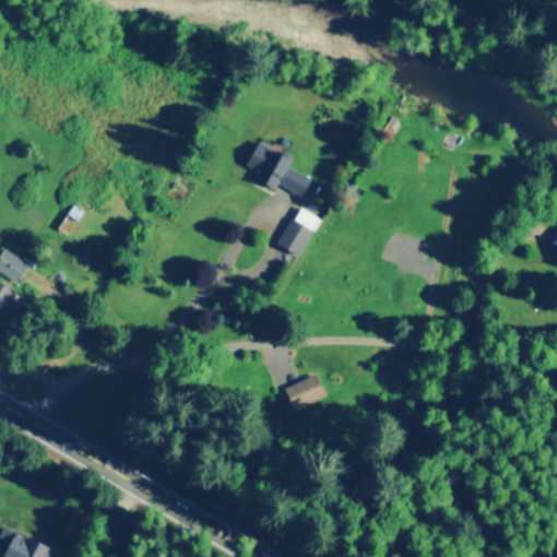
[(304,197),(312,178),(289,167),(294,158),(259,141),(245,170),(277,187),(279,185),(304,197)]
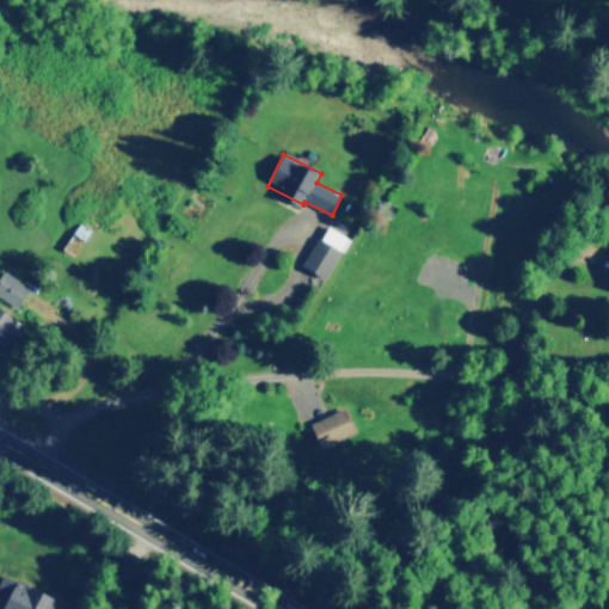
[(331,278),(348,235),(323,226),(306,270),(331,278)]
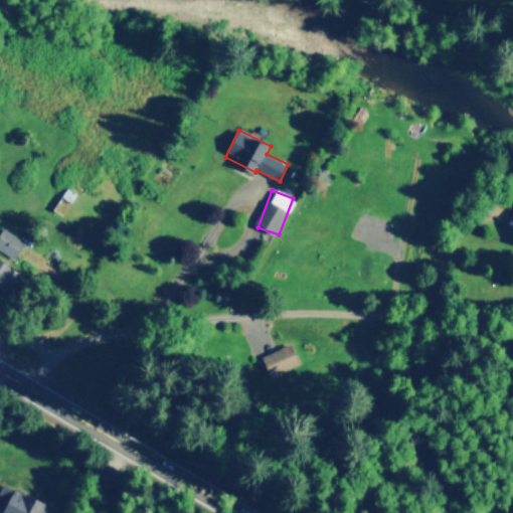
[(0,233),(0,250),(14,261),(27,242),(5,227),(0,233)]
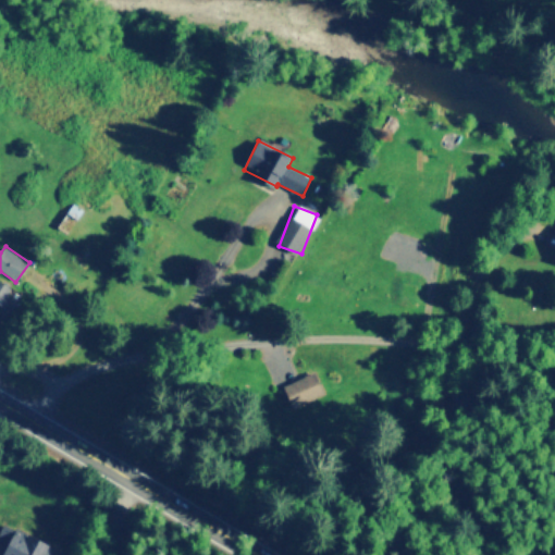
[(0,281),(0,320),(5,324),(17,305),(5,298),(11,287),(0,281)]
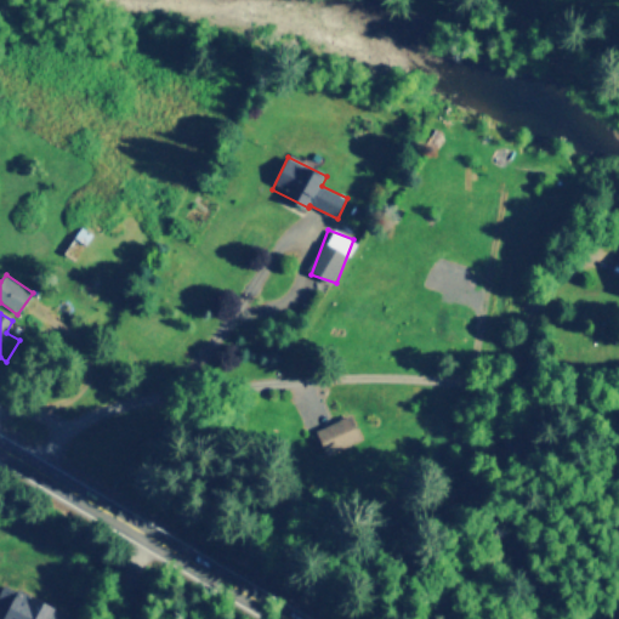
[(362,439),(351,415),(316,431),(327,455),(362,439)]
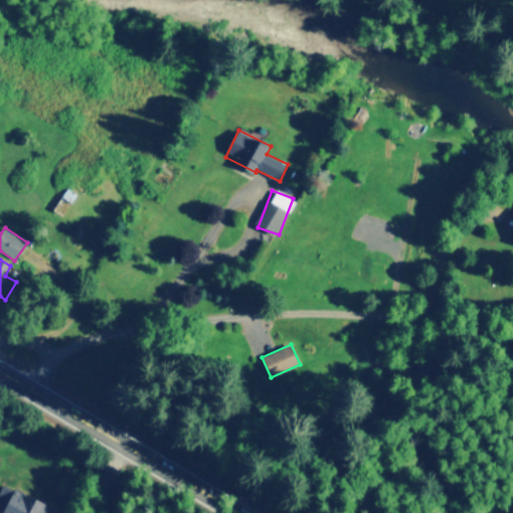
[(52,512),(54,510),(36,499),(34,503),(2,486),(0,489),(0,512),(52,512)]
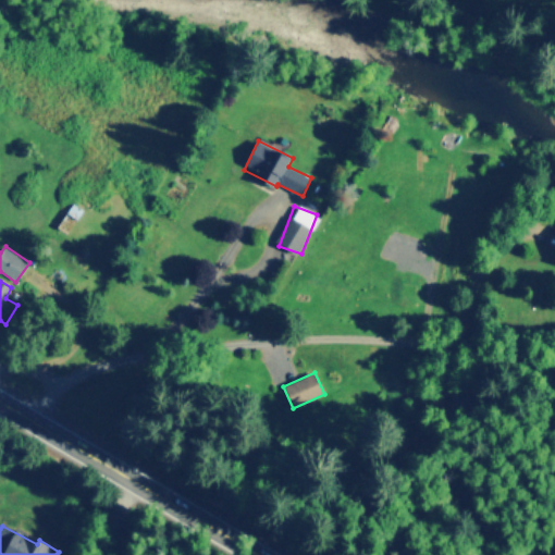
All buildings are outlined.
